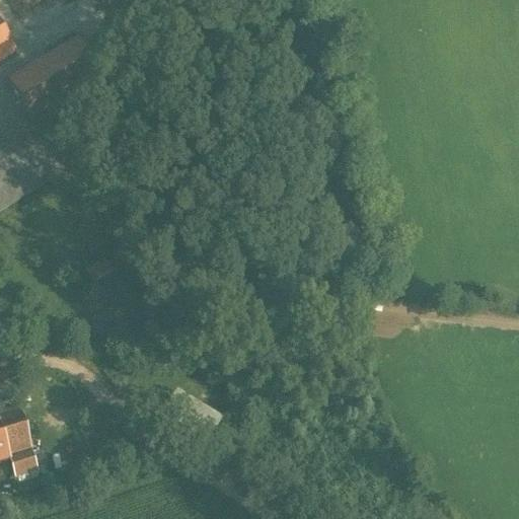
[(0,62),(15,53),(0,26),(0,62)]
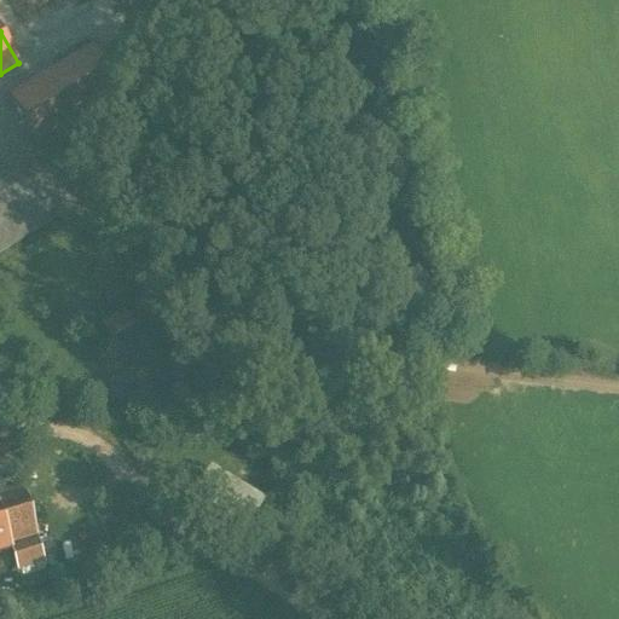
[(92,44),(7,94),(41,150),(126,99),(92,44)]
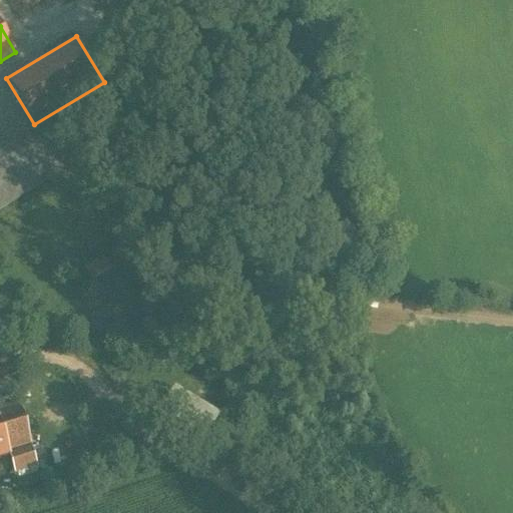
[(207,440),(223,413),(177,385),(160,412),(207,440)]
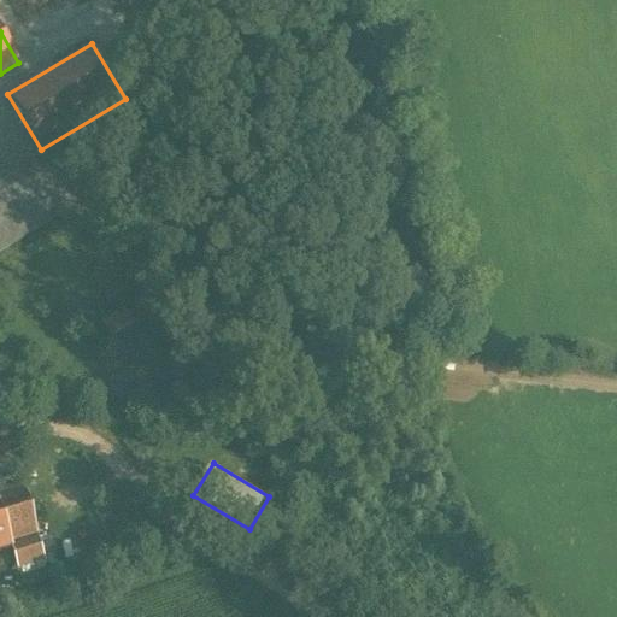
[(0,492),(0,550),(11,546),(18,570),(43,563),(21,486),(0,492)]
